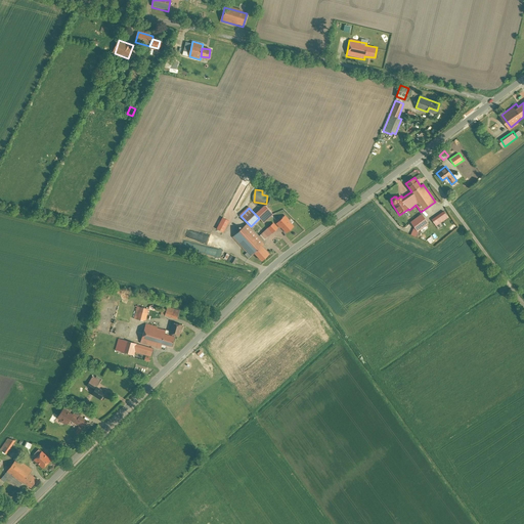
[(445,211),(433,218),(436,222),(448,215),(445,211)]
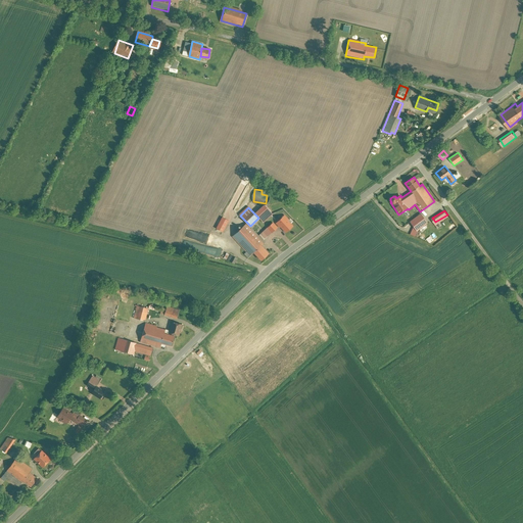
[(427,224),(421,215),(410,222),(416,231),(427,224)]
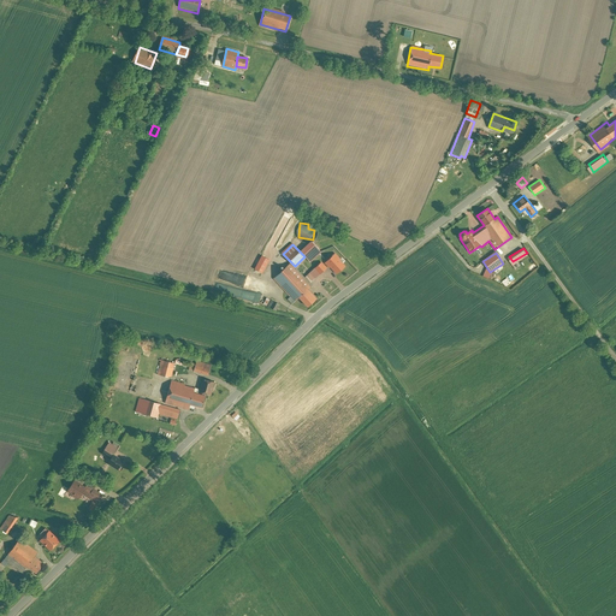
[(336,254),(325,262),(336,273),(345,265),(336,254)]
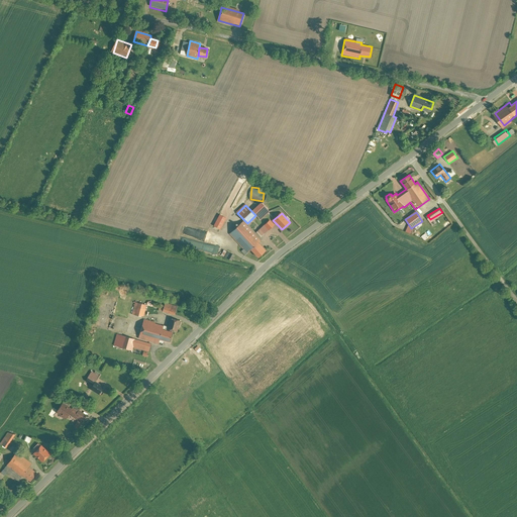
[(214,226),(220,229),(226,219),(220,216),(214,226)]
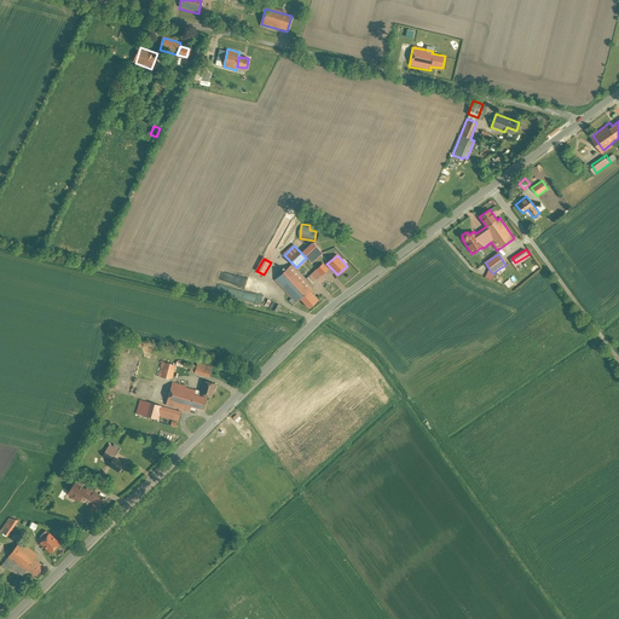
[(291,265),(276,278),(295,302),(299,299),(307,291),(311,289),(308,285),(304,281),(291,265)]
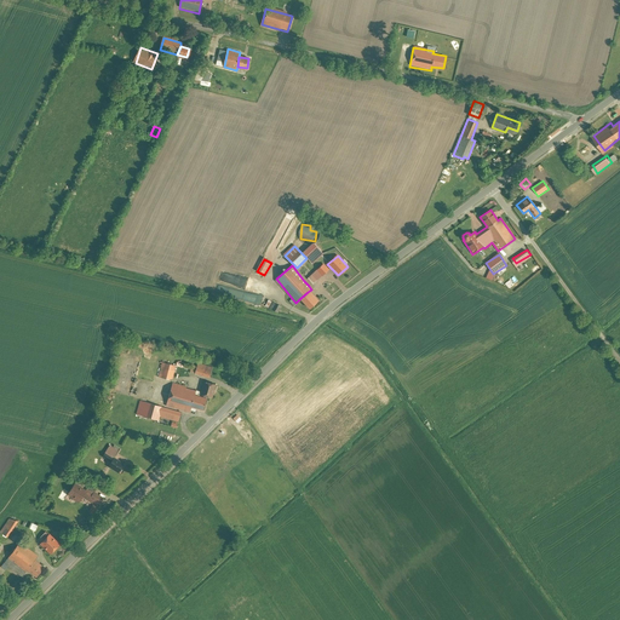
[(323,265),(304,281),(309,286),(328,270),(323,265)]
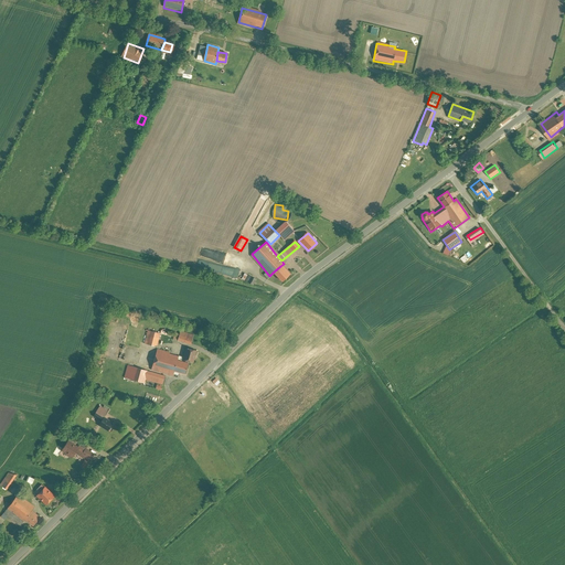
[(280,266),(273,273),(280,283),(288,276),(280,266)]
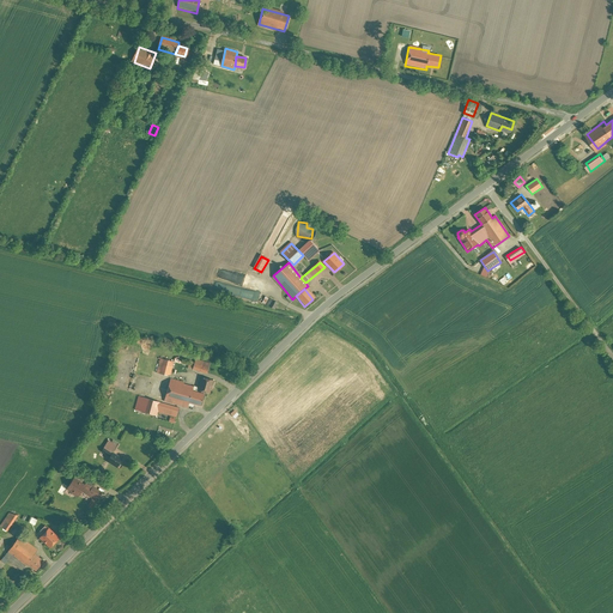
[(275,309),(278,302),(265,297),(262,304),(275,309)]
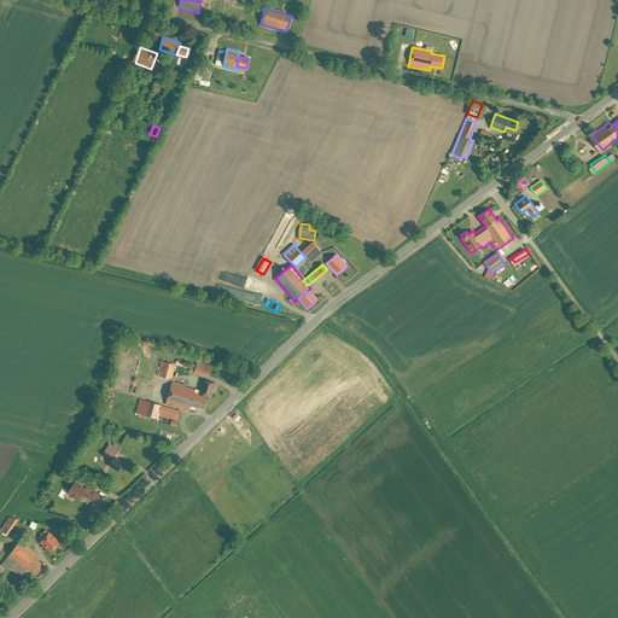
[(158,374),(172,378),(175,365),(162,361),(158,374)]
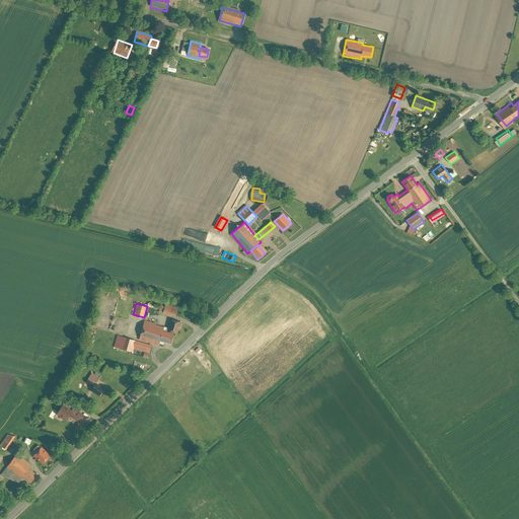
[(166,303),(165,307),(160,305),(159,311),(175,316),(178,307),(166,303)]
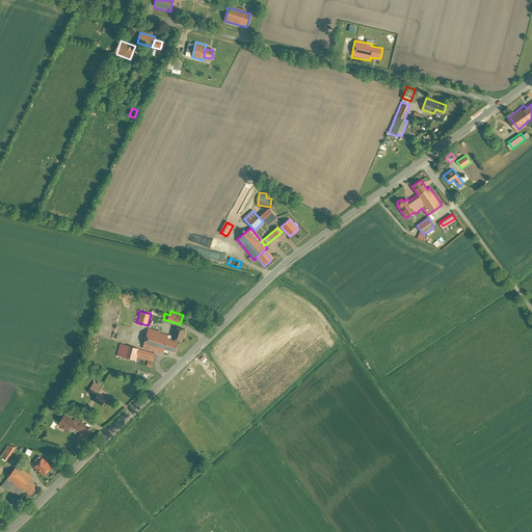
[(176,327),(173,337),(159,333),(160,331),(149,328),(143,347),(163,352),(164,349),(174,351),(177,341),(174,341),(175,339),(182,341),(185,329),(176,327)]
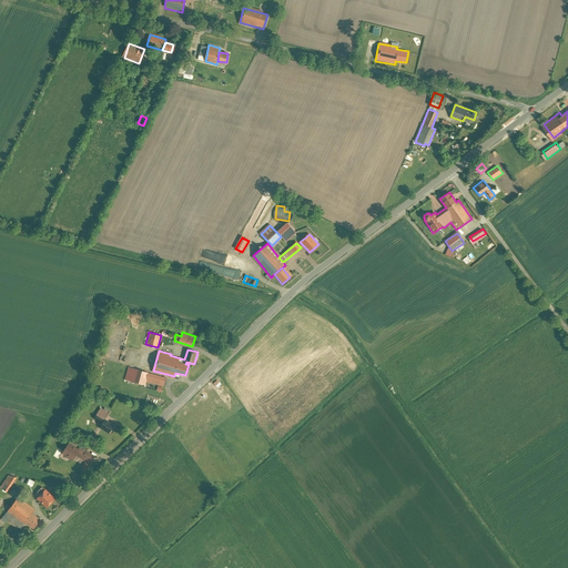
[(165,377),(129,366),(125,379),(145,385),(146,382),(163,386),(165,377)]
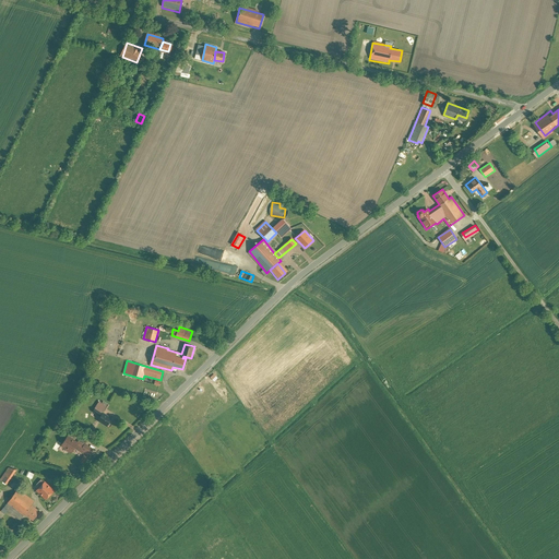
[(103,413),(108,404),(104,401),(102,403),(98,402),(95,407),(103,413)]
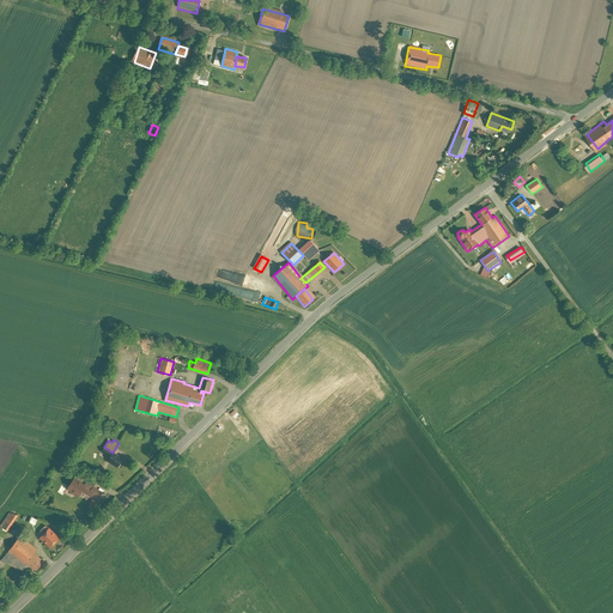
[(114,454),(108,462),(117,467),(122,460),(114,454)]
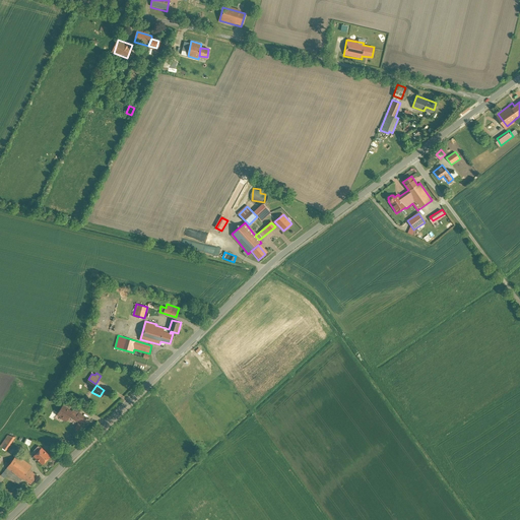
[(86,417),(78,412),(78,413),(73,409),(72,410),(62,404),(56,415),(66,421),(69,416),(76,420),(77,419),(82,423),(86,417)]
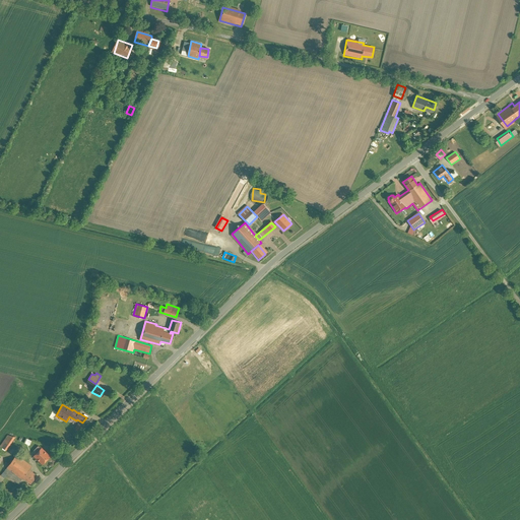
[(0,446),(5,451),(15,437),(8,435),(0,446)]
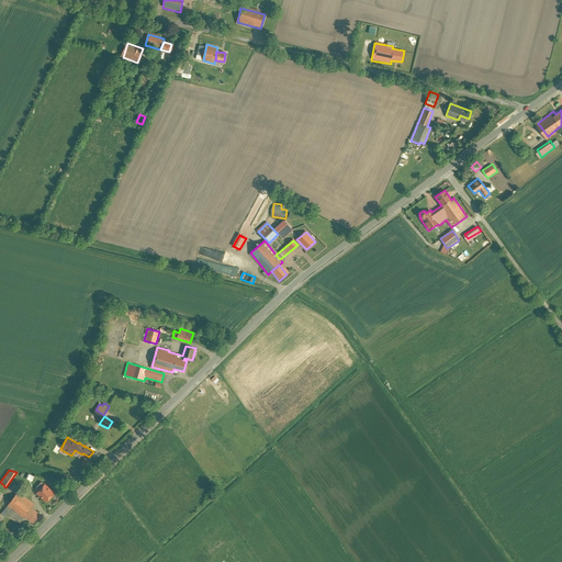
[(54,493),(44,483),(35,492),(45,502),(54,493)]
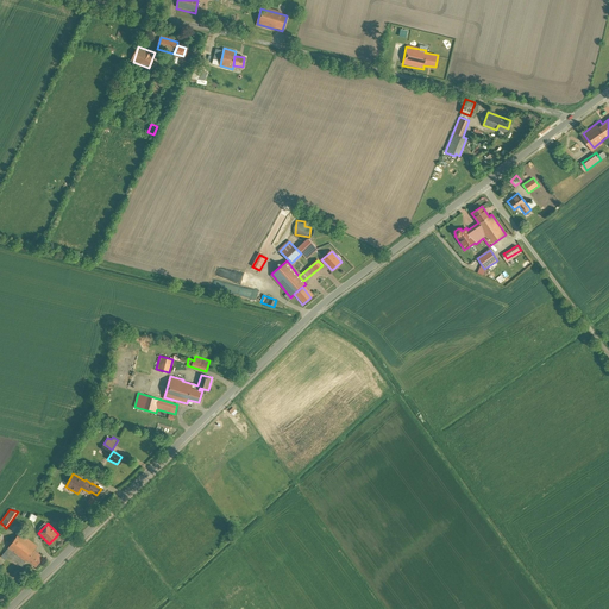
[(19,532),(6,548),(24,563),(26,560),(35,551),(38,546),(19,532)]
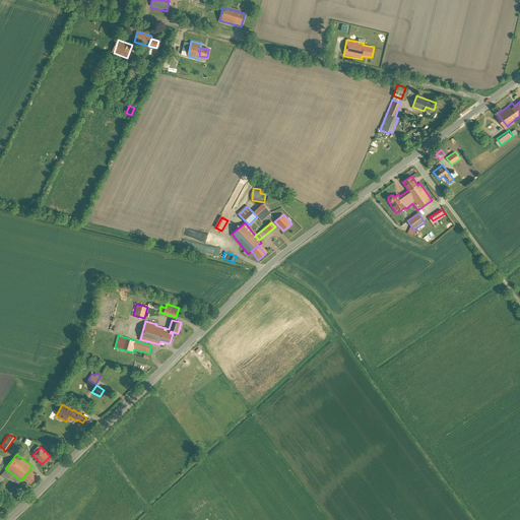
[(29,470),(22,478),(29,483),(36,475),(29,470)]
